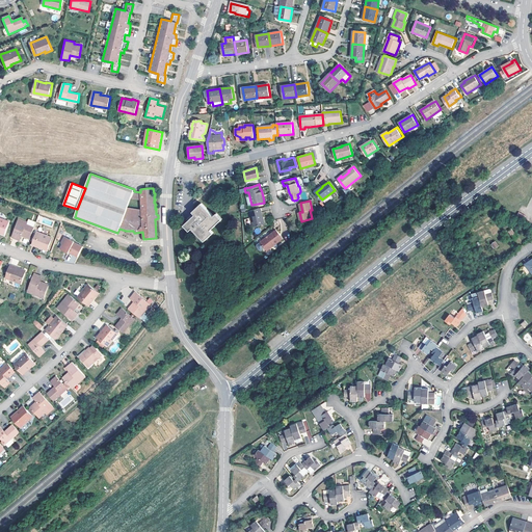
[(217,214),(214,216),(202,204),(193,212),(195,215),(185,225),(190,231),(192,229),(205,241),(213,233),(211,230),(221,219),(217,214)]
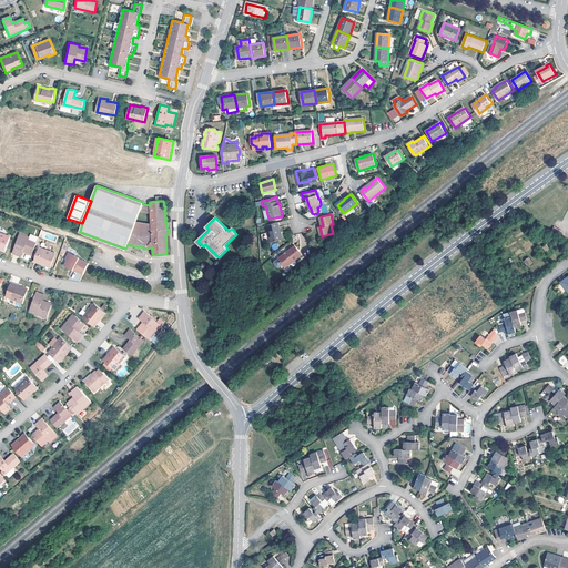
[(272,243),(282,240),(280,232),(281,232),(279,222),(266,225),(272,243)]
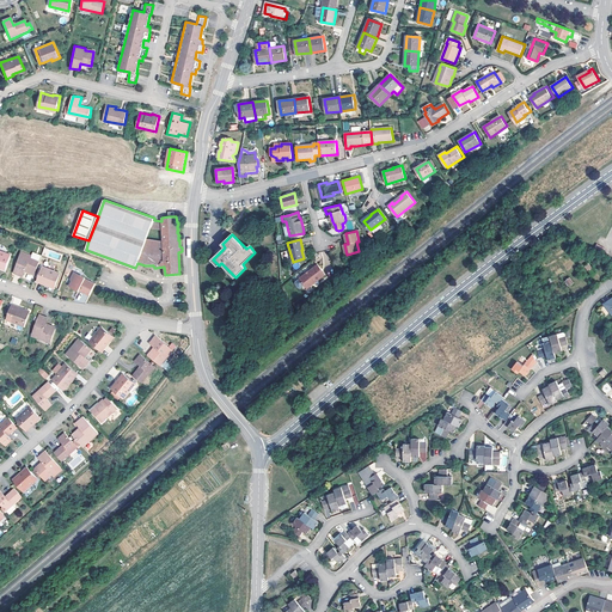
[(0,267),(5,269),(11,255),(2,251),(0,250),(0,267)]
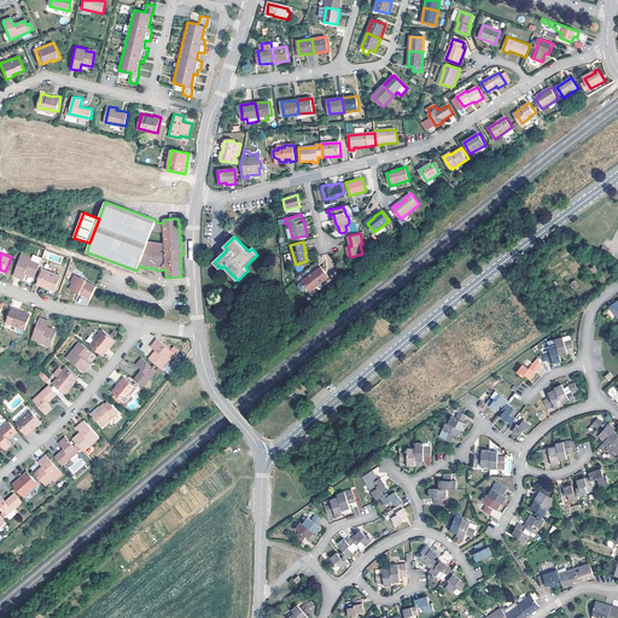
[(42,264),(39,263),(31,260),(31,258),(22,255),(13,275),(23,279),(25,274),(34,277),(35,278),(42,264)]
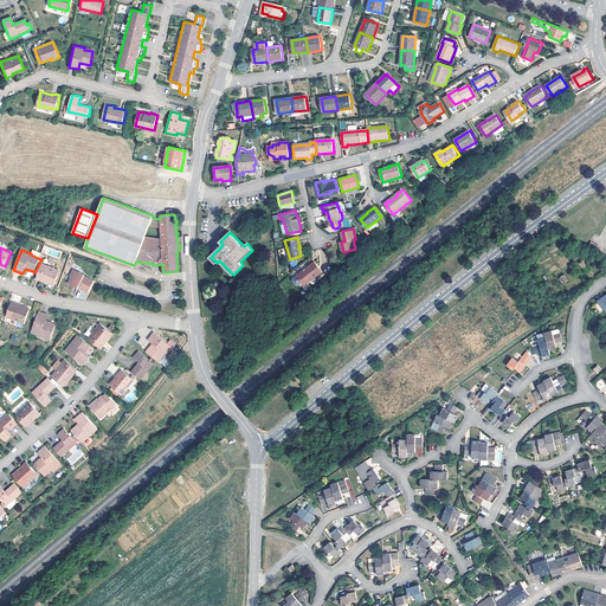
[(304,271),(303,270),(298,275),(305,284),(323,271),(315,260),(307,268),(308,269),(304,271)]
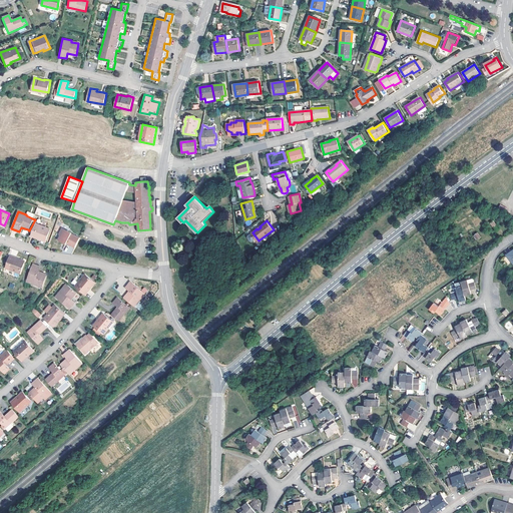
[(50,229),(35,223),(31,236),(37,238),(37,237),(45,240),(50,229)]
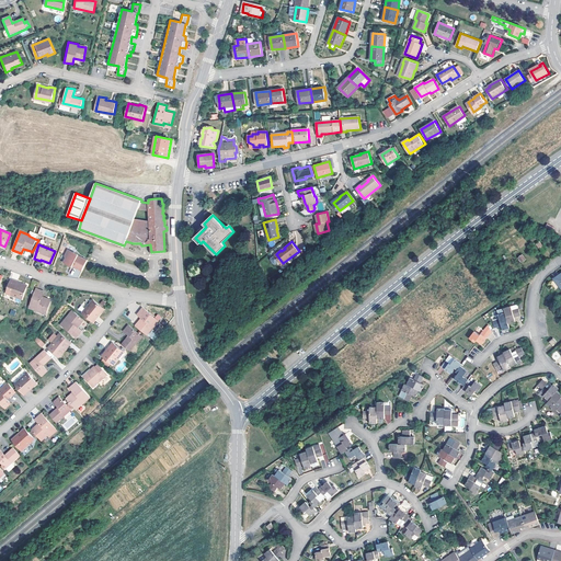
[(81,254),(65,248),(59,262),(66,265),(67,264),(77,267),(81,254)]
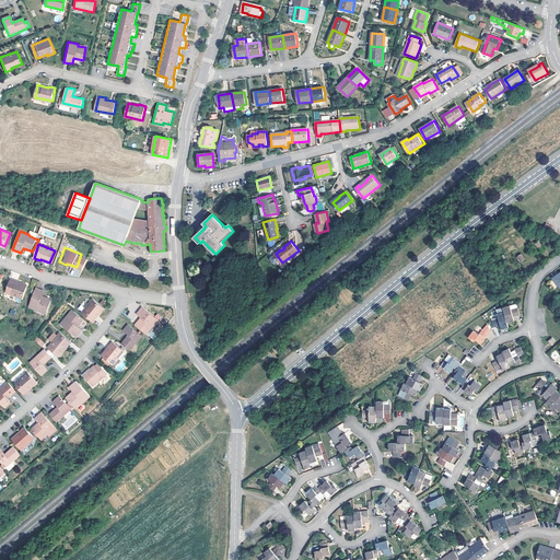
[(6,294),(11,296),(21,301),(26,288),(18,283),(16,283),(18,282),(11,280),(6,294)]
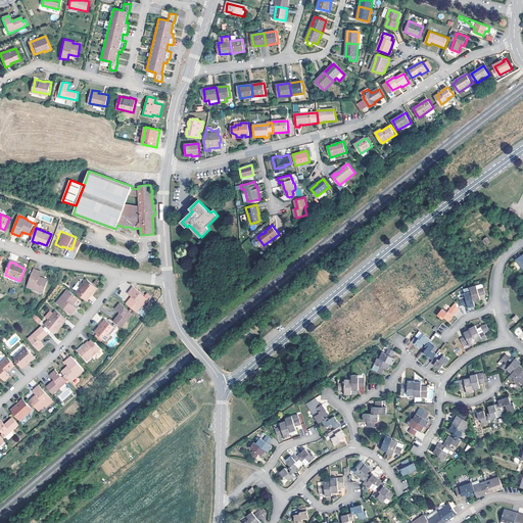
[(41,273),(33,270),(27,288),(35,292),(36,290),(43,292),(47,281),(39,278),(41,273)]
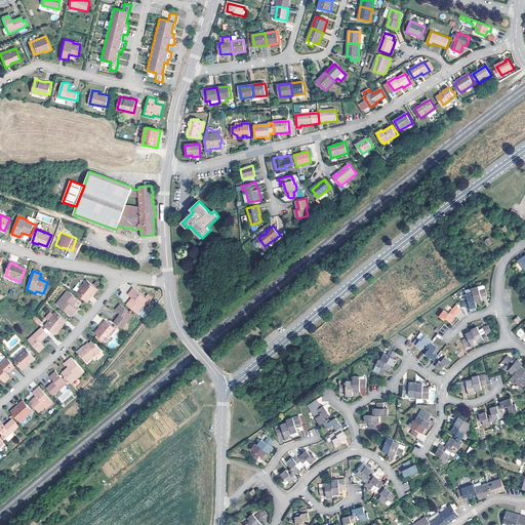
[(87,282),(77,294),(87,304),(91,298),(90,297),(96,290),(87,282)]
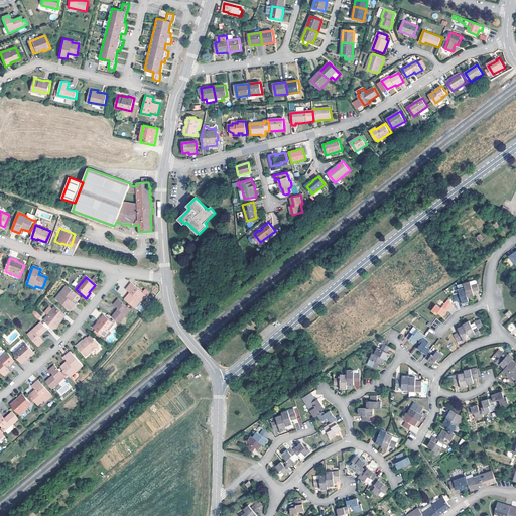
[(465,287),(468,297),(475,295),(474,291),(480,290),(476,279),(464,283),(465,287)]
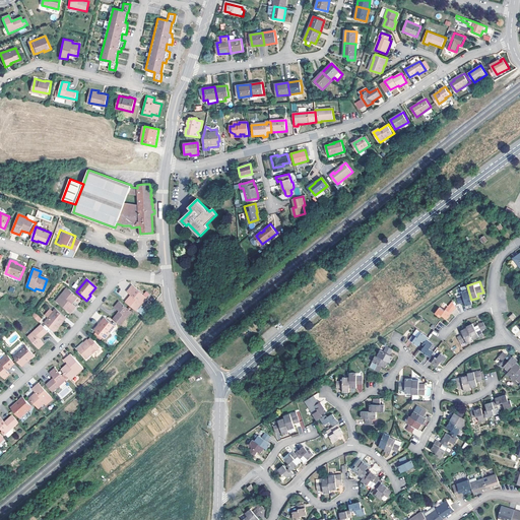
[(132,296),(125,303),(134,311),(140,305),(141,306),(147,300),(133,286),(128,293),(132,296)]
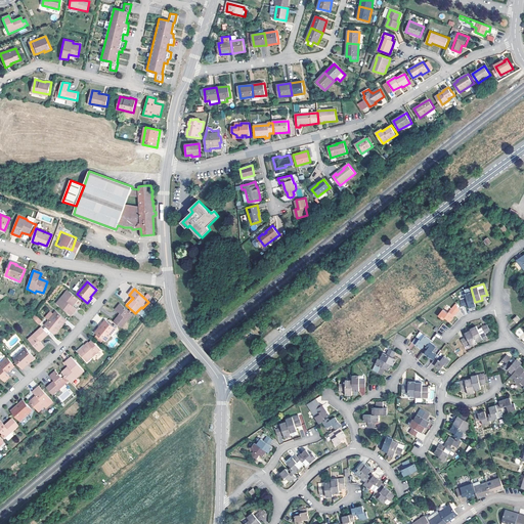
[(470,308),(476,306),(475,302),(472,292),(465,294),(467,297),(461,299),(463,306),(468,305),(470,308)]
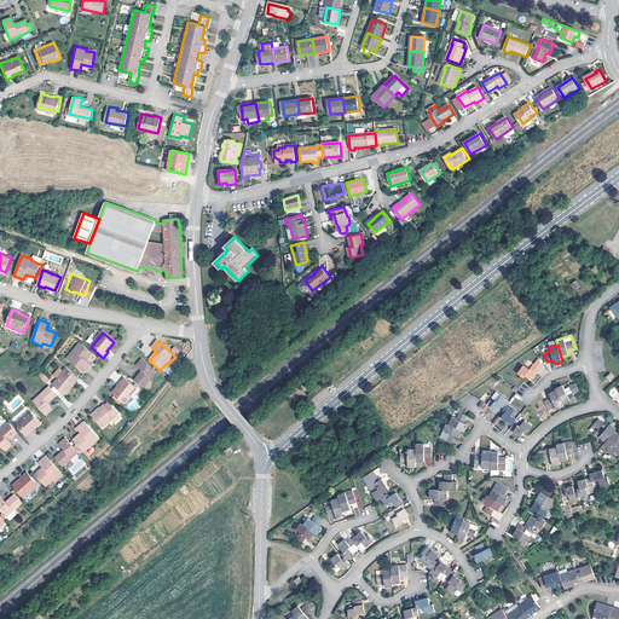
[(93,356),(81,346),(76,353),(74,351),(67,360),(84,375),(91,366),(86,363),(93,356)]
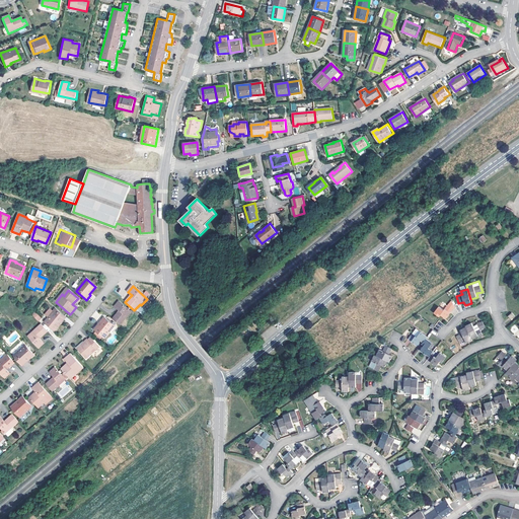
[(446,318),(447,318),(455,306),(451,300),(444,309),(438,306),(434,312),(439,316),(441,314),(446,318)]
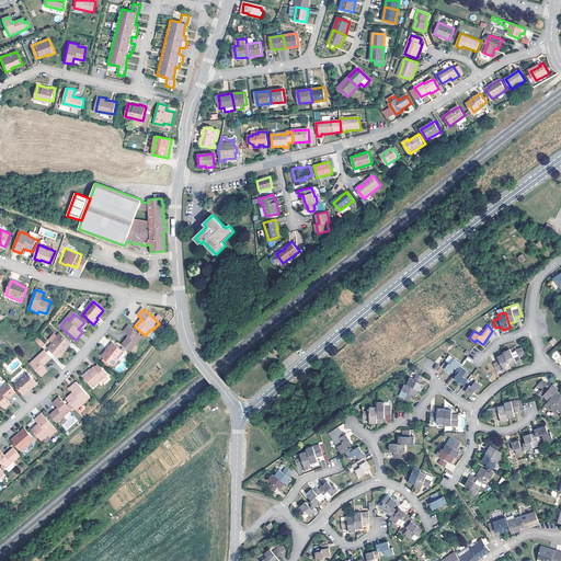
[(121,345),(129,352),(140,338),(127,327),(122,333),(127,338),(121,345)]
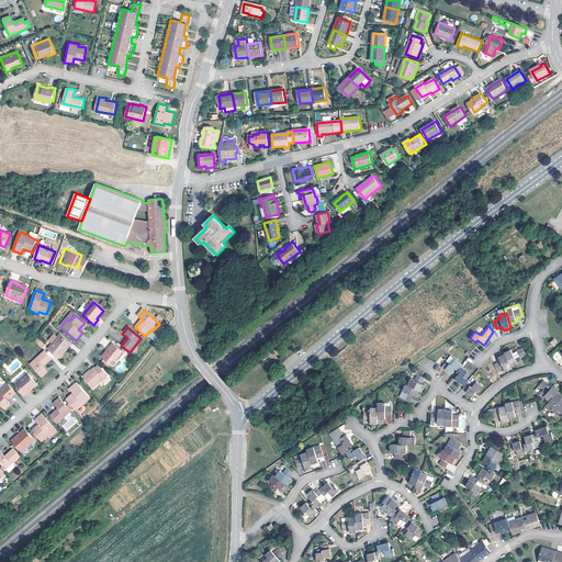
[(47,350),(59,360),(65,353),(64,352),(70,344),(59,335),(57,338),(54,335),(48,341),(52,345),(47,350)]
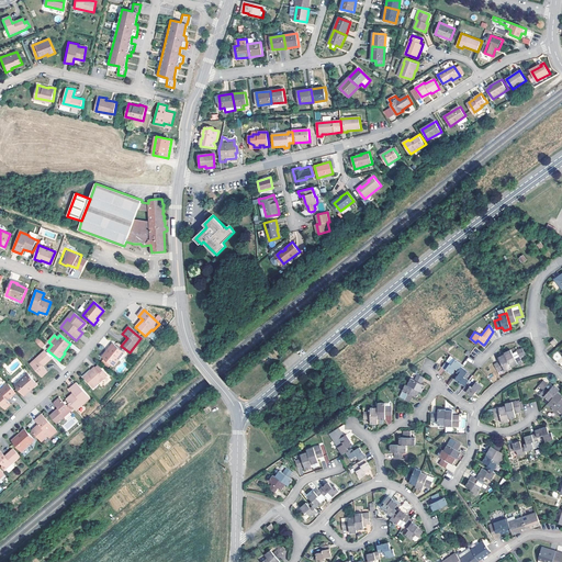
[(45,344),(40,339),(35,343),(41,349),(44,346),(45,344)]
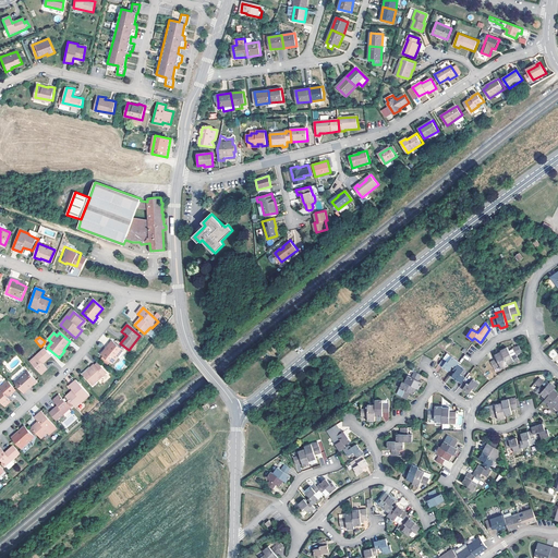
[(112,365),(123,351),(112,342),(107,351),(106,349),(100,356),(112,365)]
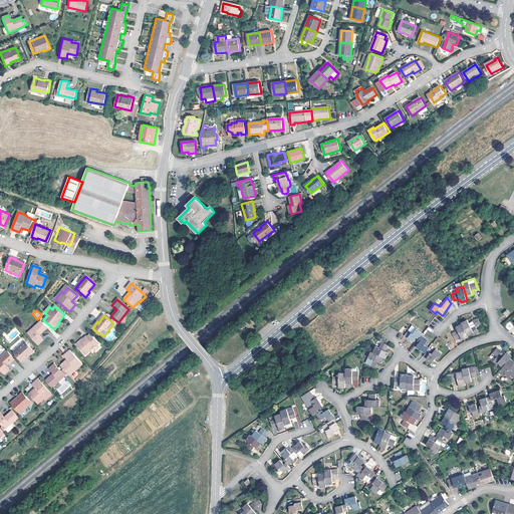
[(462,323),(468,335),(474,332),(475,333),(479,331),(477,327),(482,325),(478,317),(469,322),(467,319),(461,321),(462,323)]
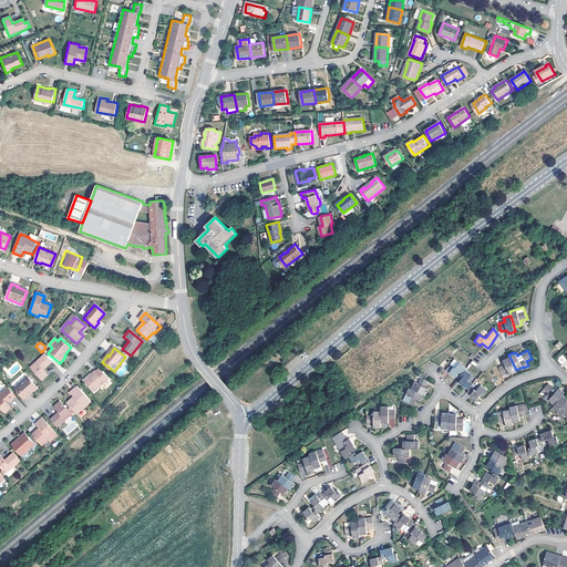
[(51,363),(44,356),(30,369),(41,382),(47,377),(43,371),(51,363)]
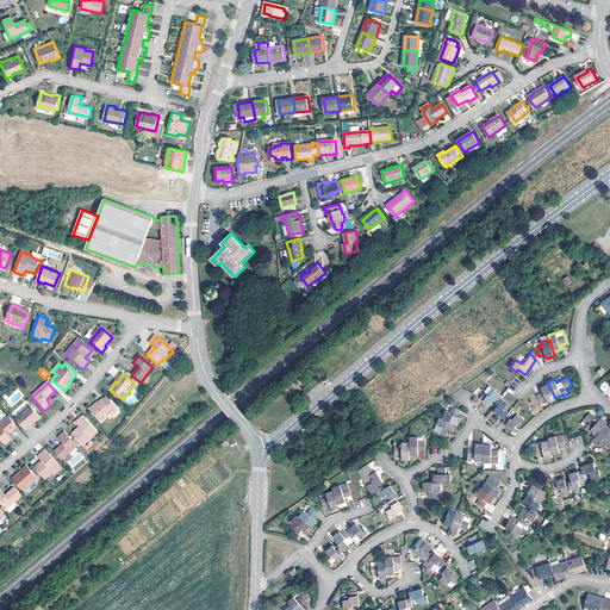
[(548,404),(555,400),(555,398),(548,384),(541,387),(543,392),(536,394),(540,403),(547,399),(548,404)]
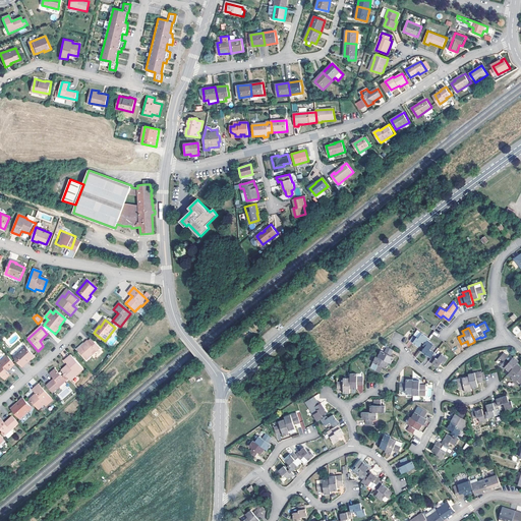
[(427,339),(428,338),(417,330),(410,340),(419,347),(422,342),(424,344),(427,339)]
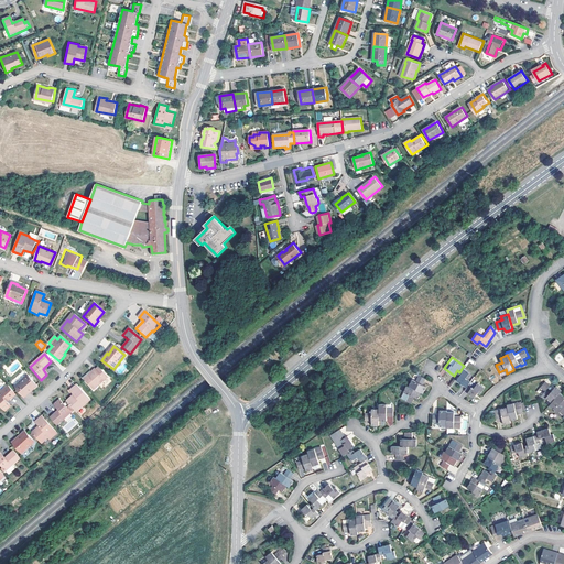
[(469,384),(472,381),(467,377),(470,372),(463,367),(459,372),(458,373),(461,376),(456,380),(466,388),(469,384)]
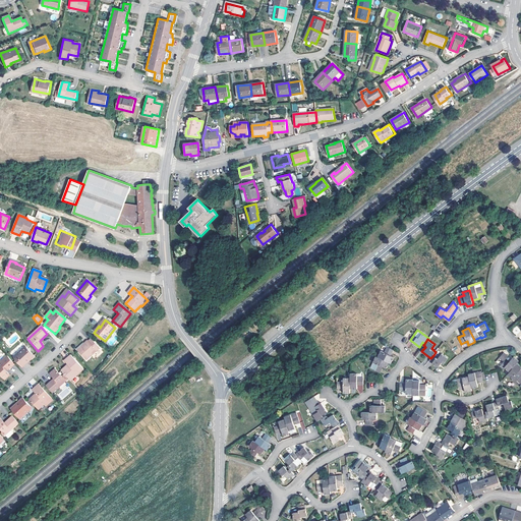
[(81,346),(76,351),(84,361),(99,349),(91,340),(82,347),(81,346)]
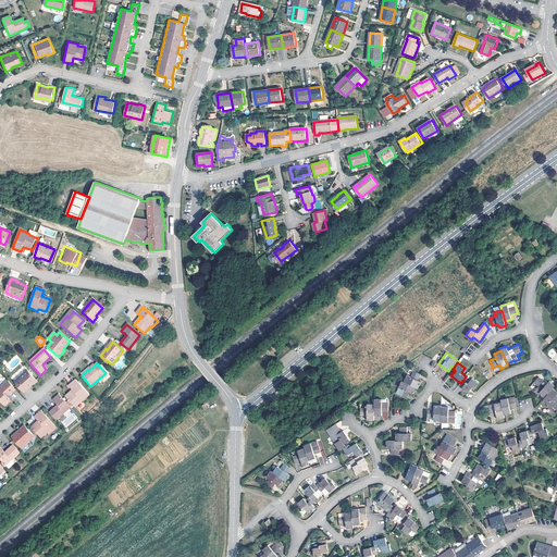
[(407,374),(405,381),(417,387),(418,387),(421,381),(418,380),(421,373),(415,370),(411,376),(407,374)]
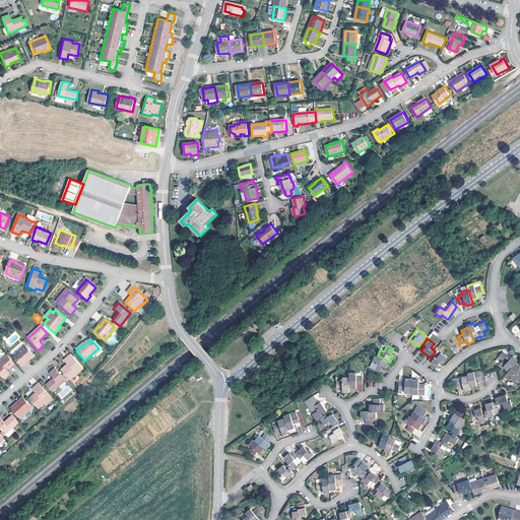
[(24,346),(13,356),(21,368),(26,364),(26,363),(34,355),(24,346)]
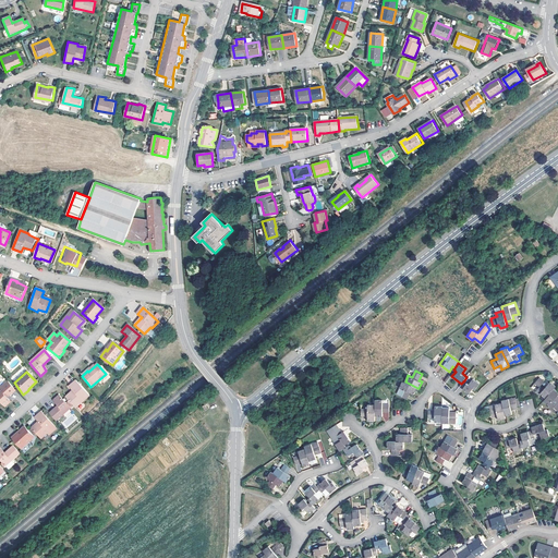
[(555,388),(556,386),(550,381),(544,388),(542,385),(545,381),(541,377),(535,383),(540,387),(536,391),(540,395),(541,393),(546,398),(555,388)]
